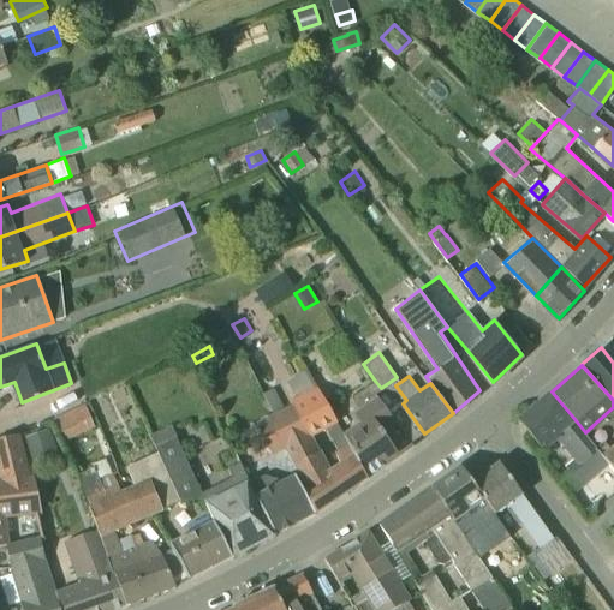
[(397,418),(377,392),(381,388),(375,381),(352,396),(361,408),(355,413),(362,422),(345,434),(347,440),(353,449),(369,474),(400,453),(382,429),(397,418)]
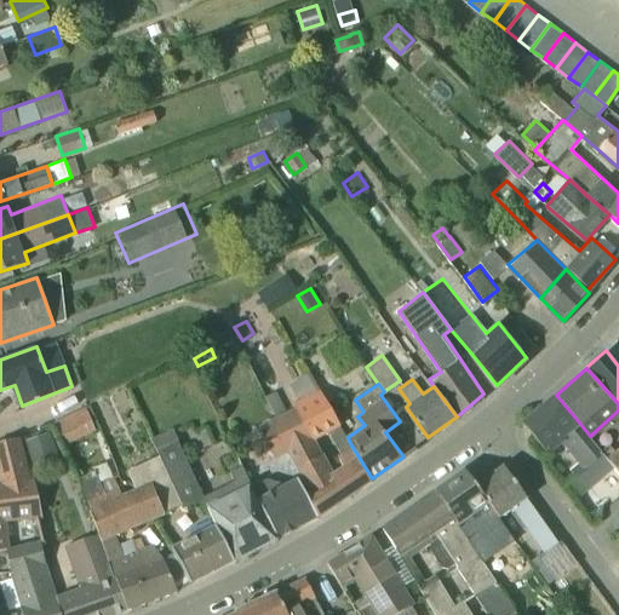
[(320,388),(299,398),(292,402),(294,407),(314,438),(340,425),(320,388)]
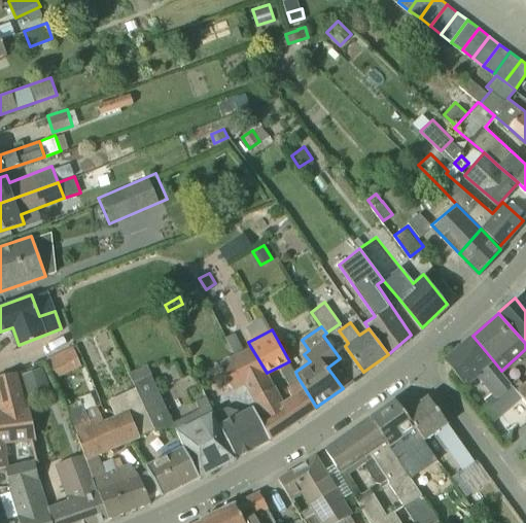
[(225,335),(236,353),(245,349),(236,330),(225,335)]
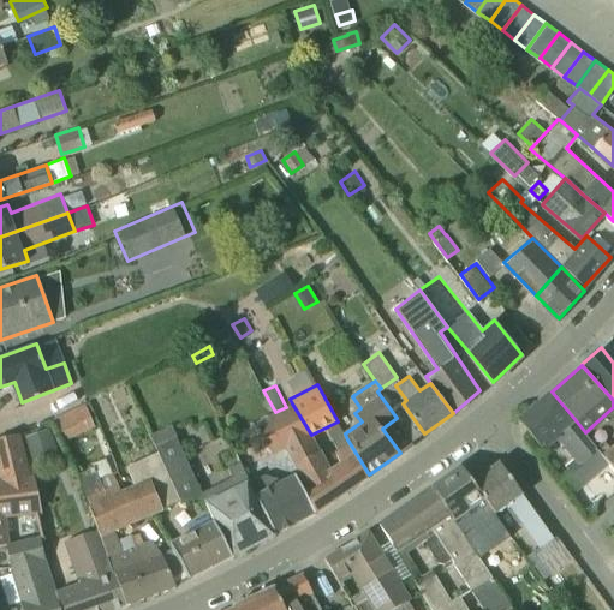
[(519,418),(543,449),(559,437),(574,458),(567,462),(584,483),(609,461),(601,453),(601,452),(597,448),(585,432),(576,420),(552,392),(519,418)]
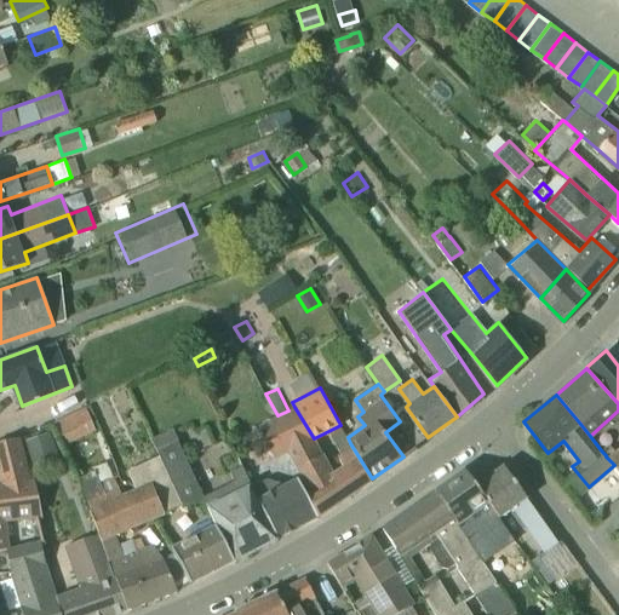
[(55,419),(56,423),(66,444),(97,430),(86,404),(55,419)]
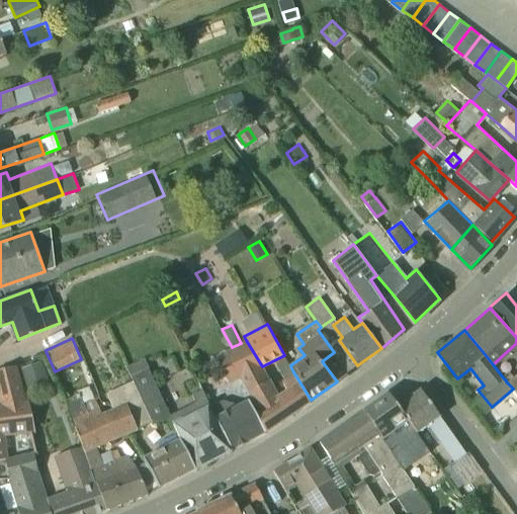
[(231,382),(242,377),(262,366),(246,340),(217,354),(231,382)]
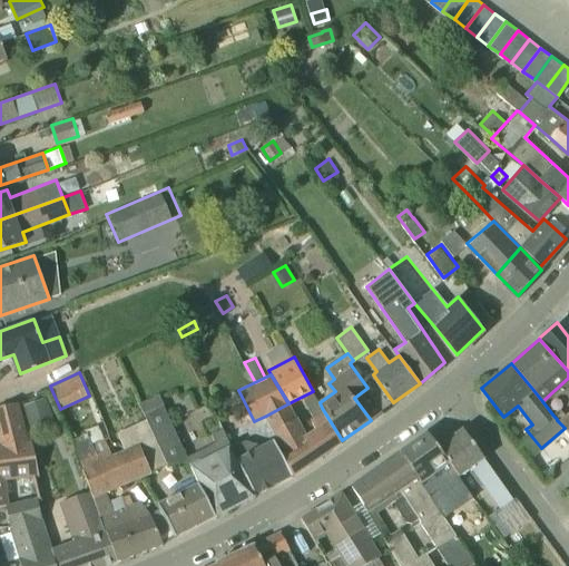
[(159,394),(140,403),(168,464),(188,457),(159,394)]
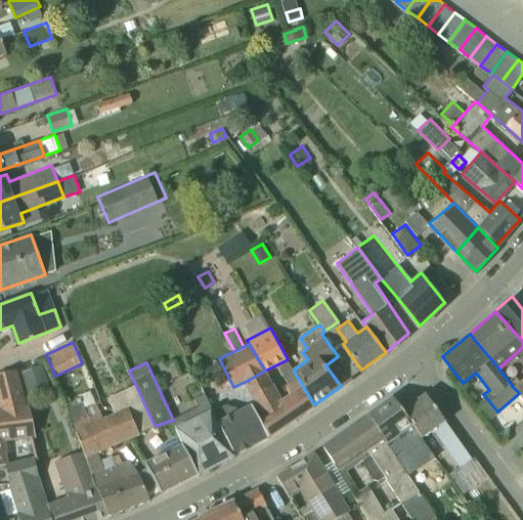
[(43,363),(22,371),(31,395),(51,388),(43,363)]
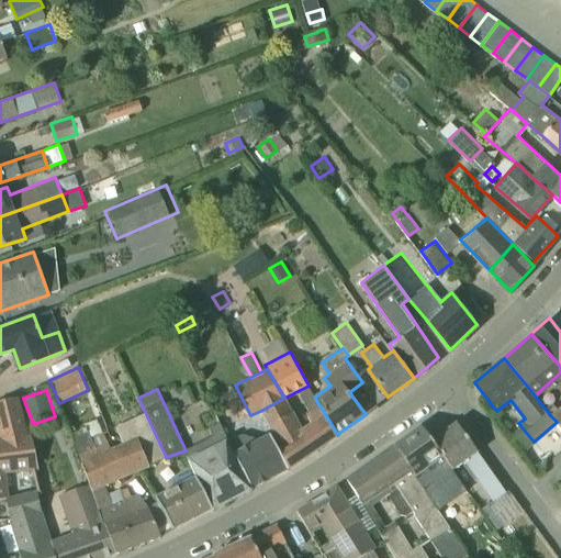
[(0,437),(0,498),(6,497),(6,495),(7,495),(4,479),(36,471),(35,467),(38,466),(31,433),(29,433),(20,395),(0,400),(0,424),(3,437),(0,437)]
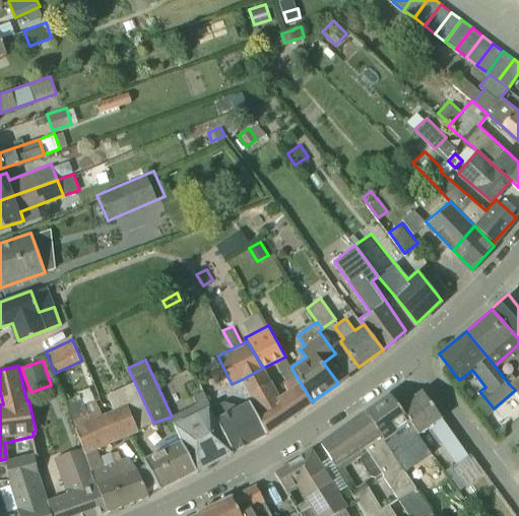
[(258,412),(268,432),(312,402),(312,401),(299,380),(294,372),(282,379),(288,389),(279,395),(263,368),(243,379),(249,392),(258,412)]
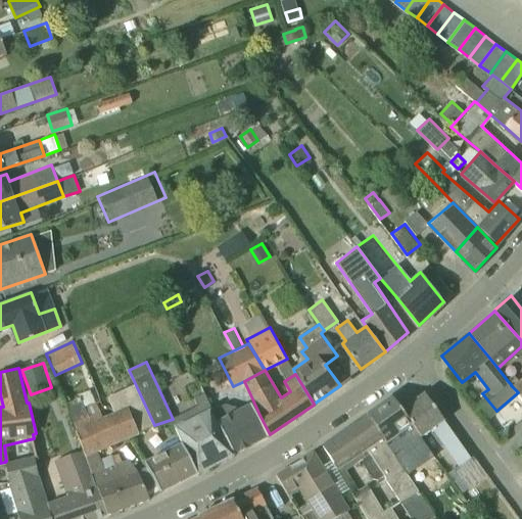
[(518,392),(521,396),(521,374),(511,384),(518,392)]
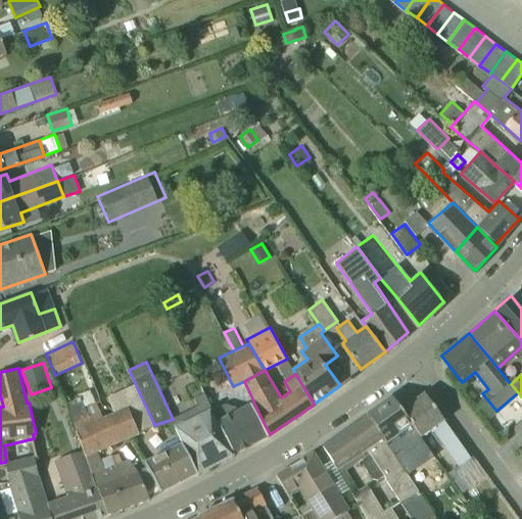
[(154,425),(135,383),(108,395),(115,414),(126,410),(137,433),(154,425)]
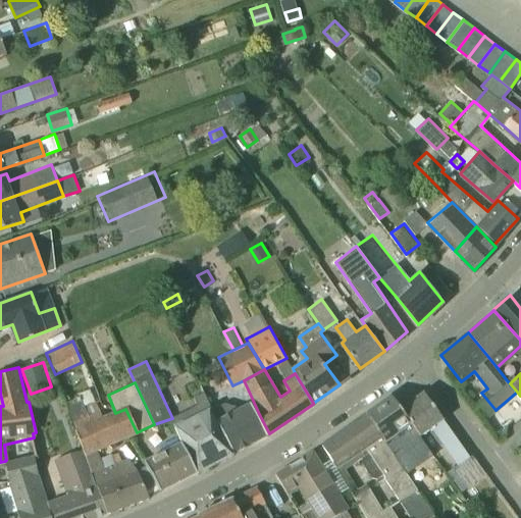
[(424,391),(400,406),(420,434),(432,426),(458,463),(445,472),(459,491),(483,474),(438,410),(424,391)]
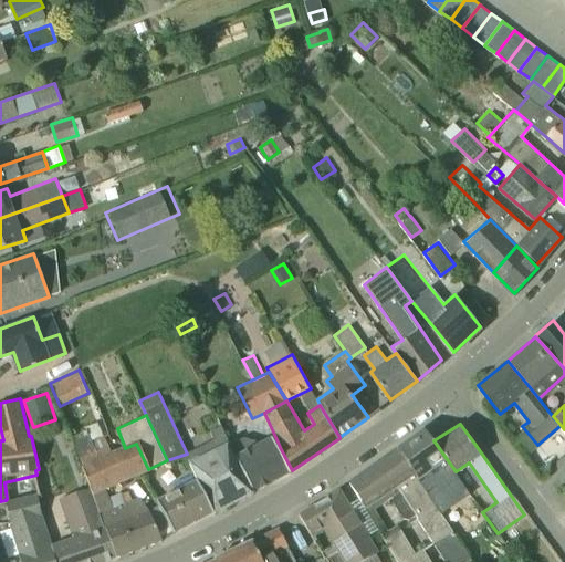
[(106,524),(117,555),(163,539),(149,508),(134,513),(129,501),(113,508),(106,488),(148,469),(136,444),(125,448),(112,455),(100,425),(90,428),(71,434),(84,467),(92,488),(106,524)]
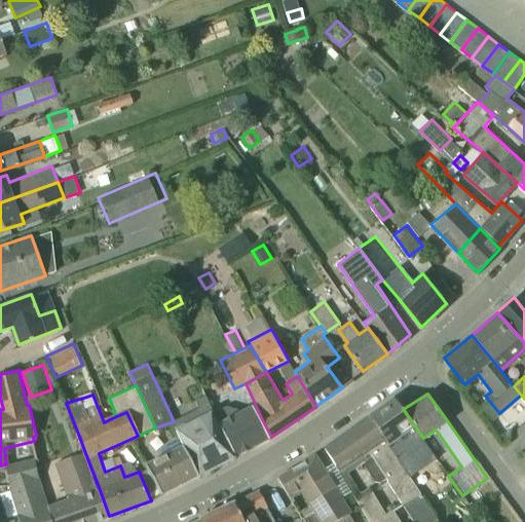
[(403,435),(422,462),(436,454),(423,438),(403,409),(395,398),(394,398),(369,415),(388,445),(403,435)]
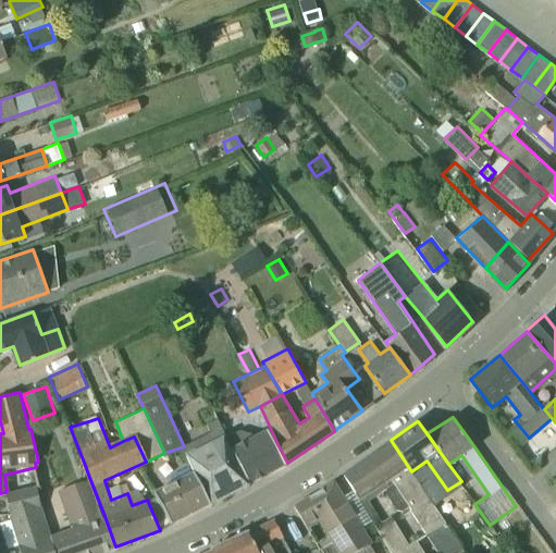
[(187,455),(195,470),(211,502),(211,503),(250,483),(249,481),(234,451),(225,435),(187,455)]
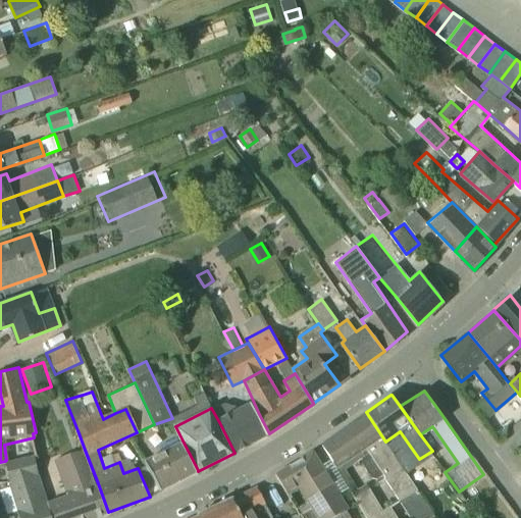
[(219,422),(233,451),(269,433),(259,414),(246,419),(241,410),(219,422)]
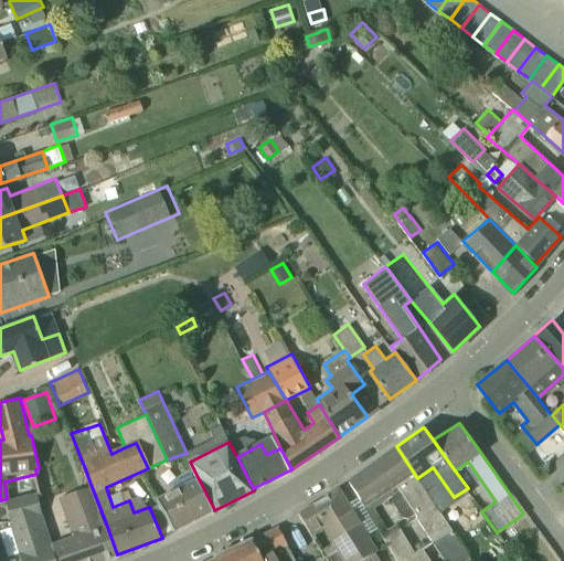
[(396,446),(349,480),(364,505),(390,488),(393,493),(392,493),(391,499),(402,515),(408,516),(415,510),(417,515),(416,516),(423,527),(445,560),(460,560),(470,556),(457,538),(435,504),(435,505),(423,487),(417,478),(396,446)]
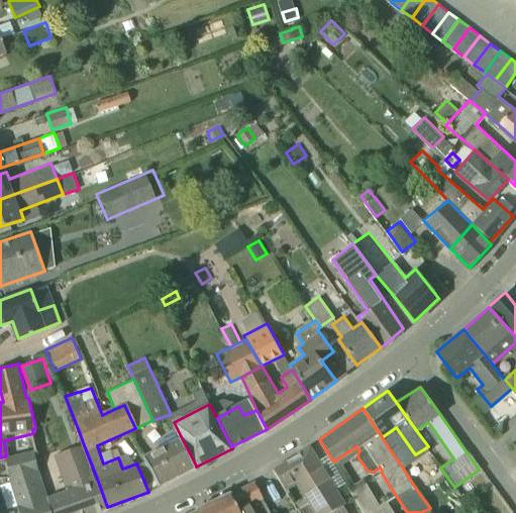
[(504,418),(490,429),(495,437),(501,432),(504,418)]
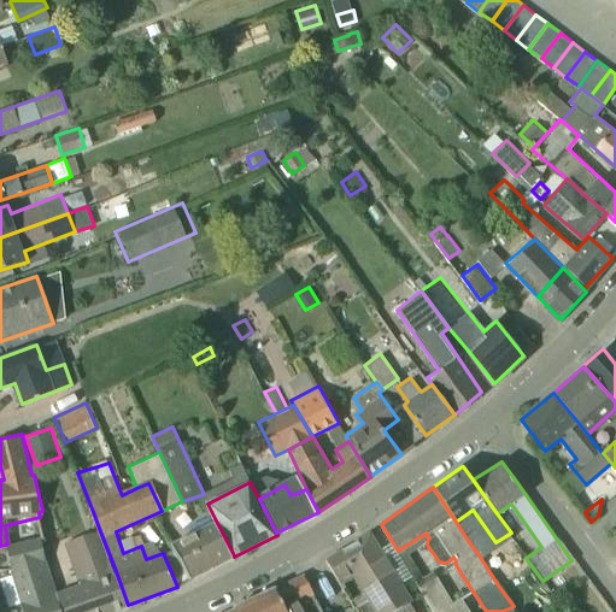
[(170,543),(191,578),(234,555),(216,521),(170,543)]
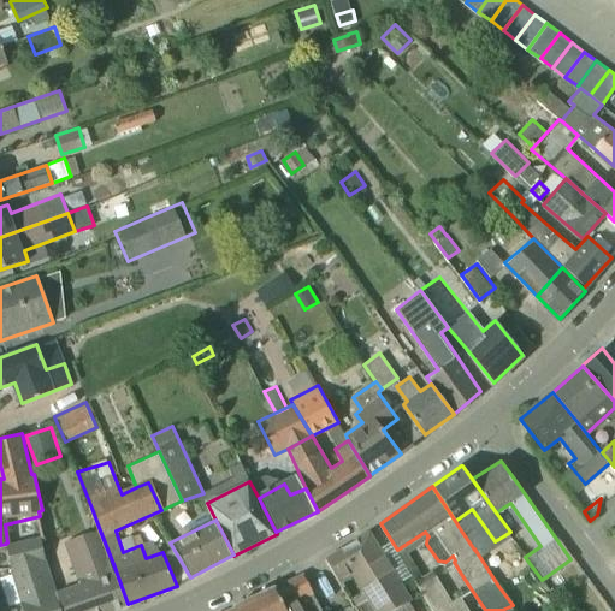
[(54,591),(61,610),(107,610),(128,604),(116,570),(100,531),(63,544),(76,583),(57,591),(54,591)]
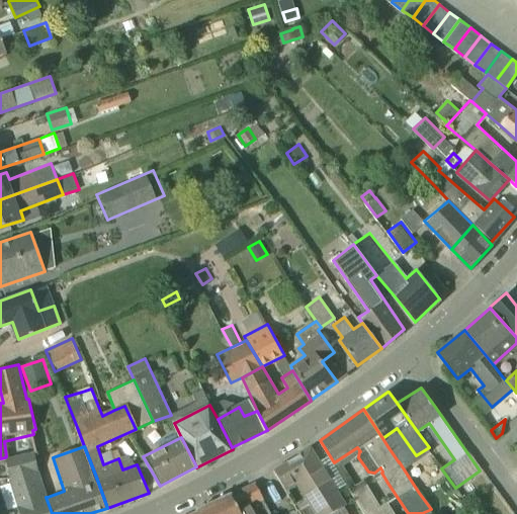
[(330,479),(312,449),(311,448),(299,454),(299,455),(289,461),(289,460),(275,468),(287,490),(297,484),(305,495),(307,495),(311,501),(299,507),(303,513),(349,513),(345,505),(346,504),(331,478),(330,479)]
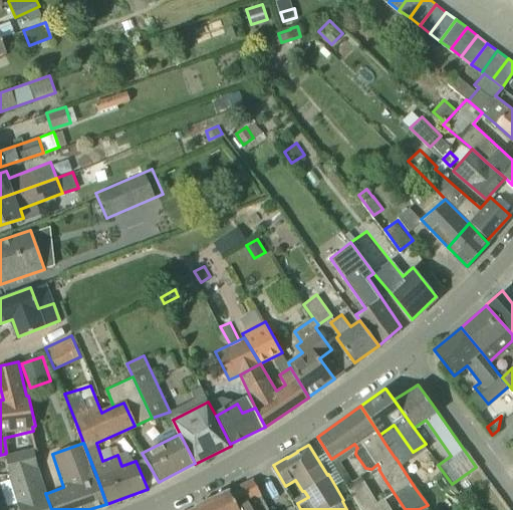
[(39,466),(38,466),(34,447),(6,453),(5,453),(5,454),(9,474),(17,501),(18,501),(20,509),(51,509),(45,493),(47,493),(39,466)]
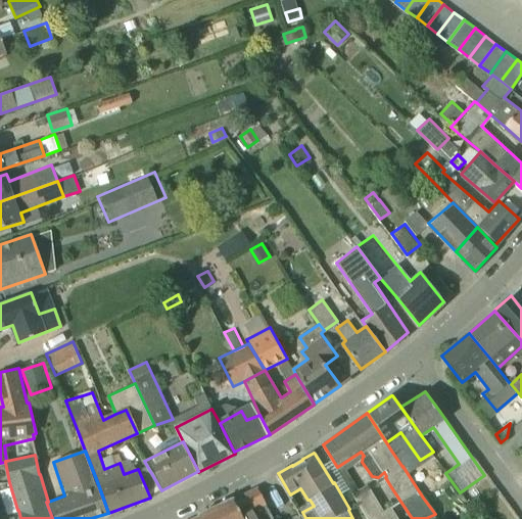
[(274,518),(257,486),(190,518),(274,518)]
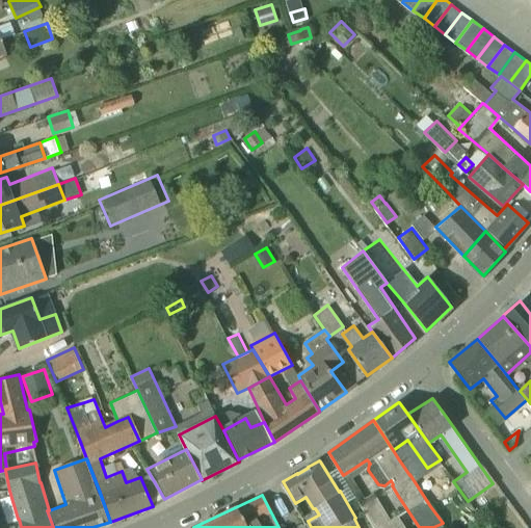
[(406,527),(398,515),(398,513),(391,519),(376,496),(362,505),(375,527),(406,527)]
